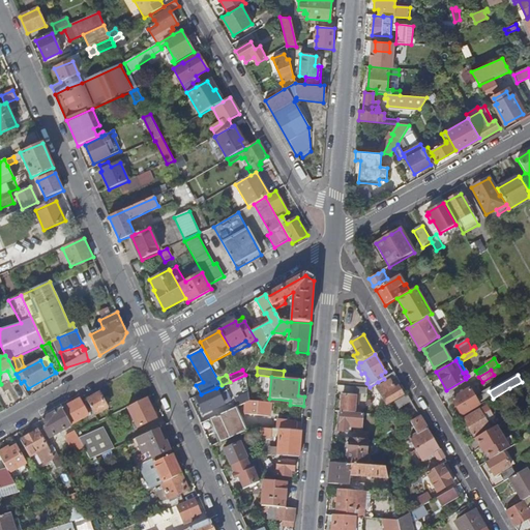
[(381,386),(378,382),(370,387),(367,388),(367,401),(382,398),(387,405),(404,395),(399,387),(395,389),(390,381),(381,386)]
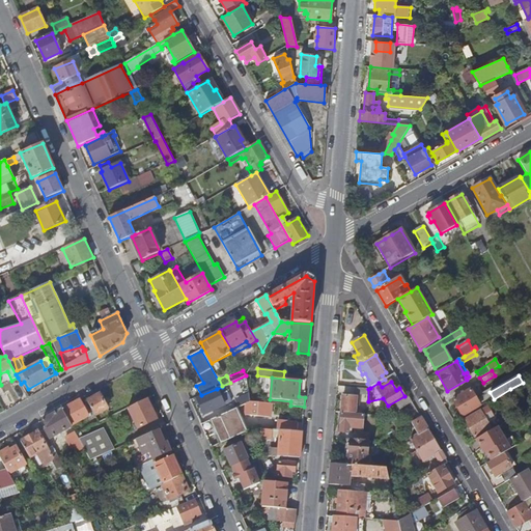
[(224,406),(217,389),(201,395),(197,397),(204,415),(224,406)]
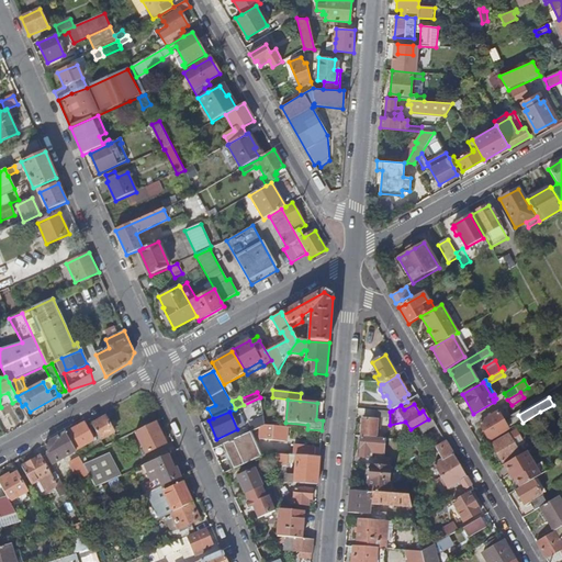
[(523,423),(526,427),(543,417),(540,412),(523,423)]
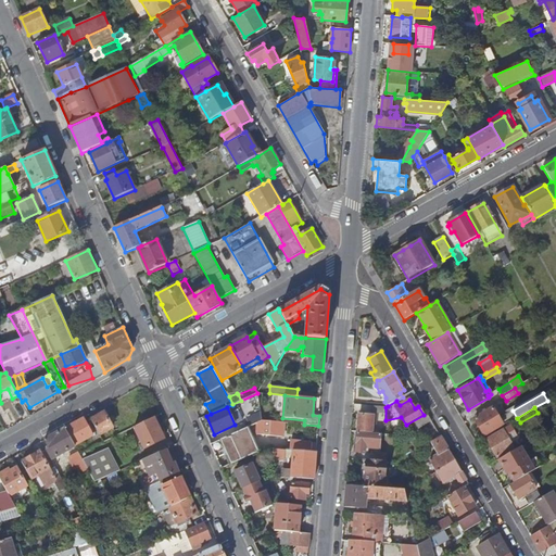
[(503,425),(493,408),(475,419),(484,436),(503,425)]
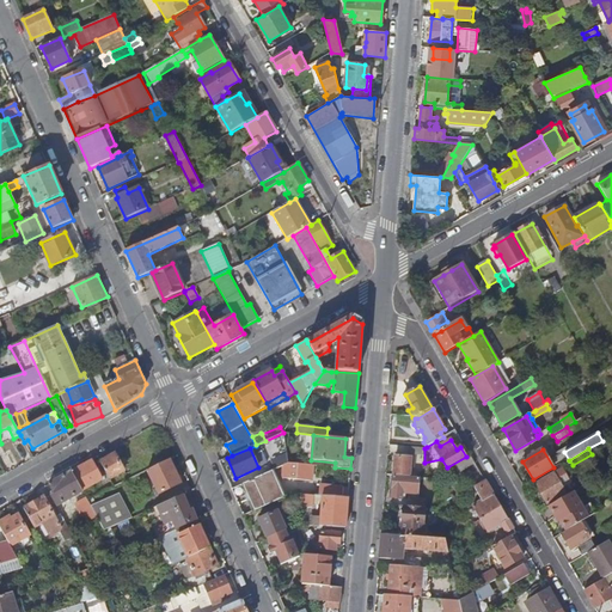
[(115,454),(101,463),(110,479),(124,471),(115,454)]
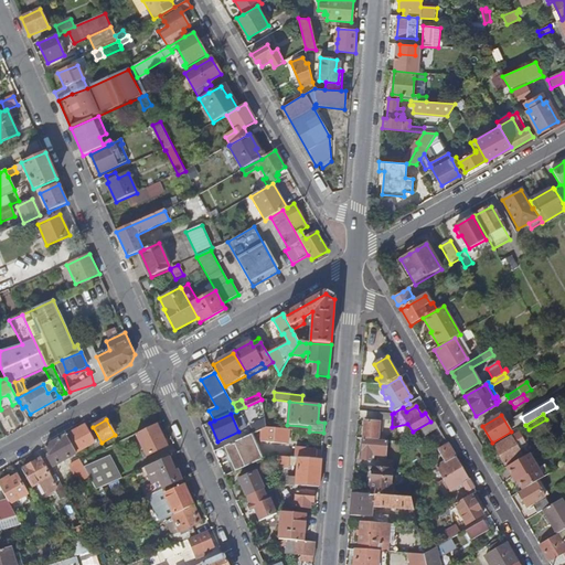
[(262,430),(266,428),(265,419),(251,426),(254,434),(262,430)]
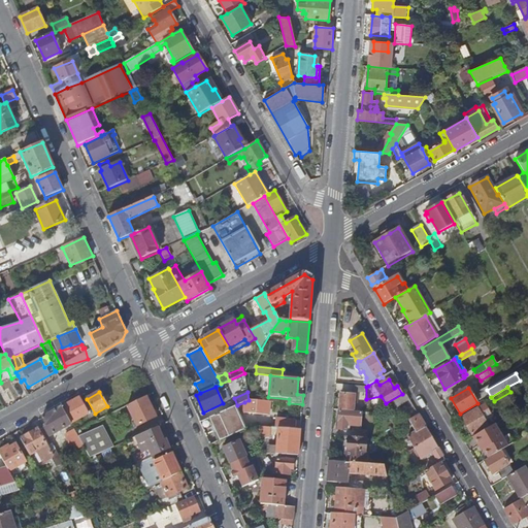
[(354,410),(355,395),(340,394),(339,409),(354,410)]
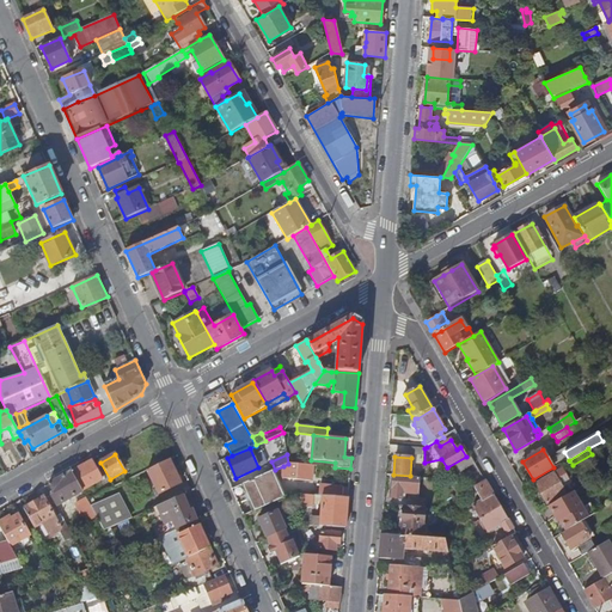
[(170,460),(147,471),(159,495),(181,483),(170,460)]
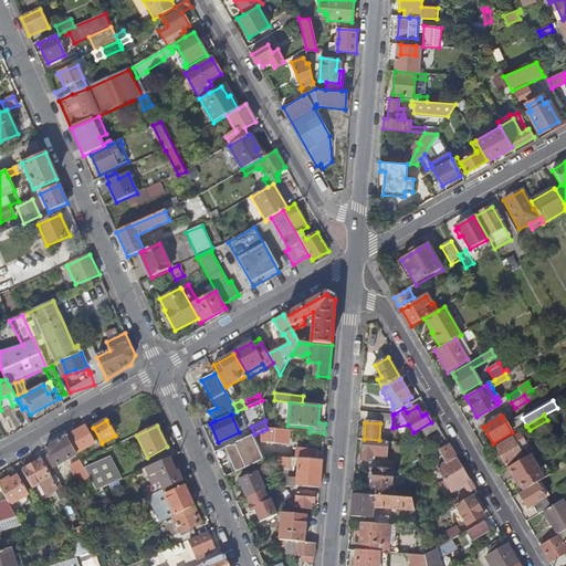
[(94,444),(84,427),(66,437),(76,454),(94,444)]
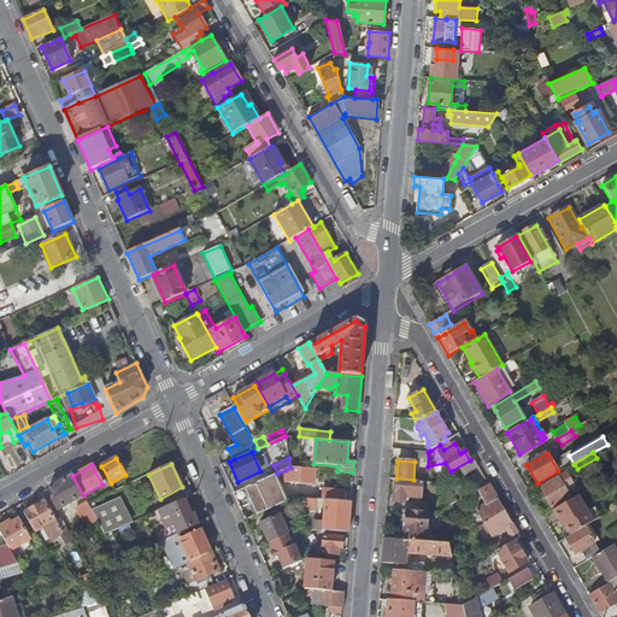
[(313,486),(315,469),(292,468),(291,468),(286,470),(285,485),(313,486)]
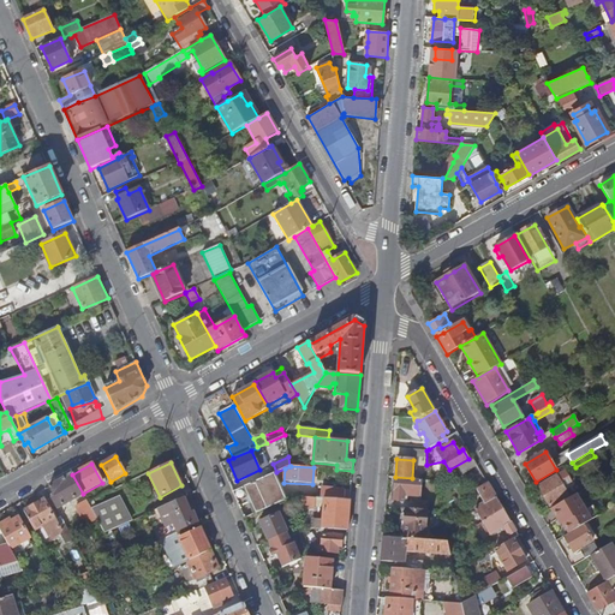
[(557,476),(538,487),(550,506),(569,495),(565,487),(573,482),(566,471),(557,476)]
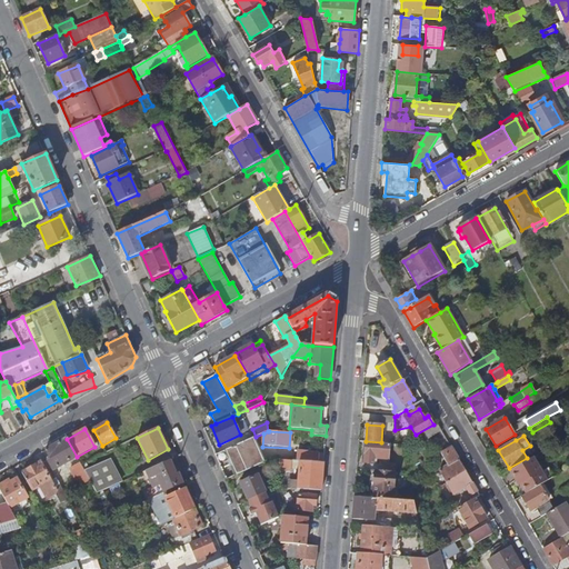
[(265,463),(253,438),(226,450),(237,475),(265,463)]
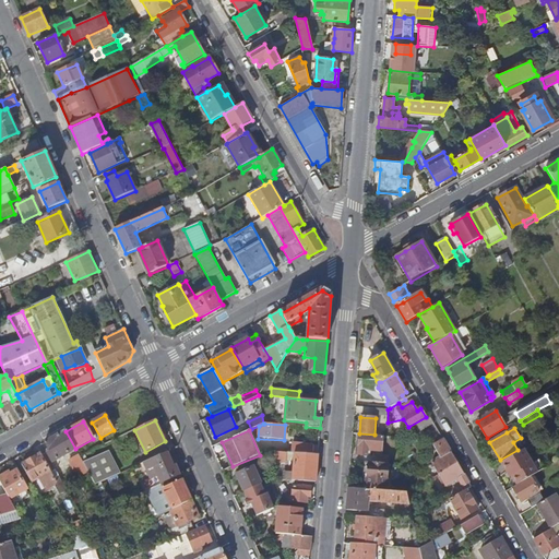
[(49,440),(45,443),(49,451),(47,453),(52,463),(76,450),(75,449),(66,431),(49,440)]
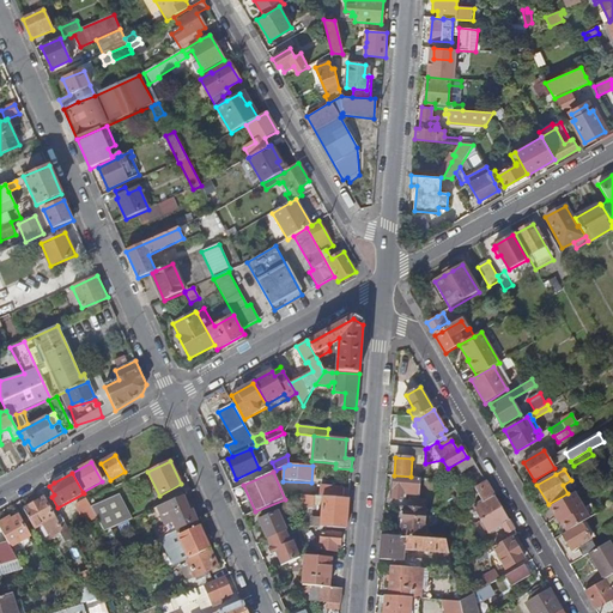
[(419,479),(394,477),(393,499),(402,499),(404,495),(418,496),(419,479)]
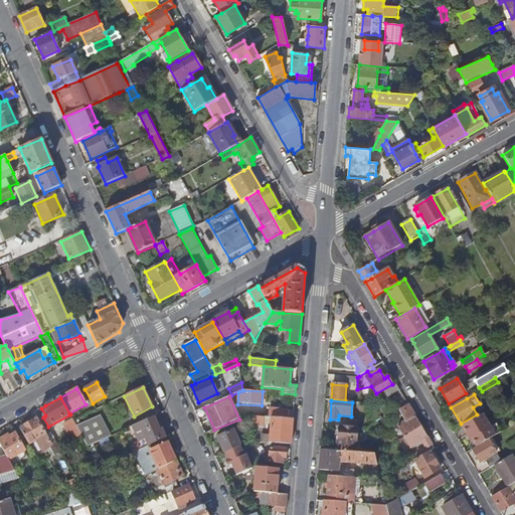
[(480,403),(473,407),(477,414),(483,411),(482,402),(480,403)]
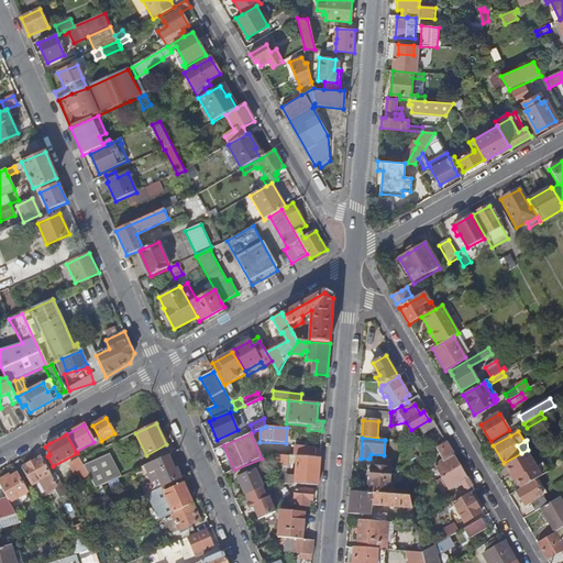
[(442,478),(461,467),(446,443),(437,449),(443,461),(435,466),(442,478)]
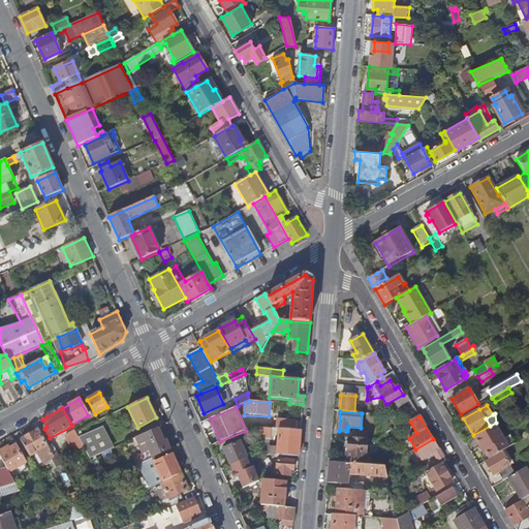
[(279,421),(279,429),(293,430),(294,422),(279,421)]
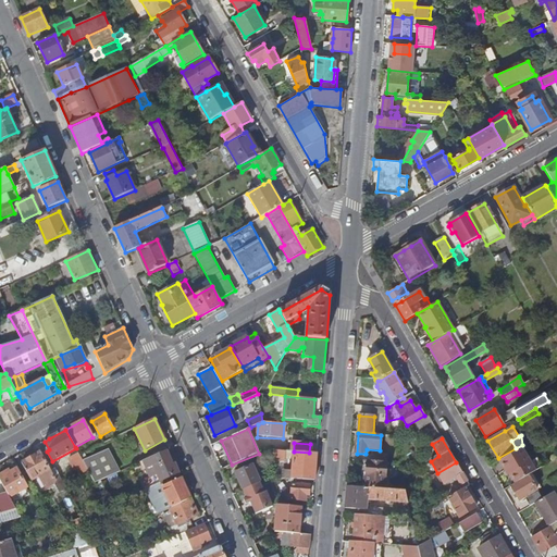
[(522,448),(499,461),(506,472),(508,470),(516,483),(529,475),(535,471),(522,448)]
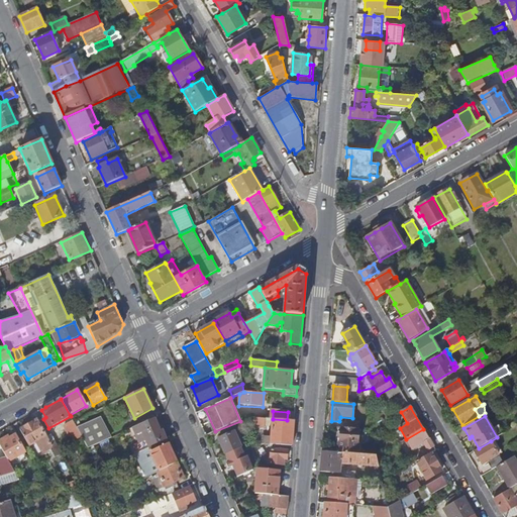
[(109,439),(100,418),(79,427),(89,448),(109,439)]
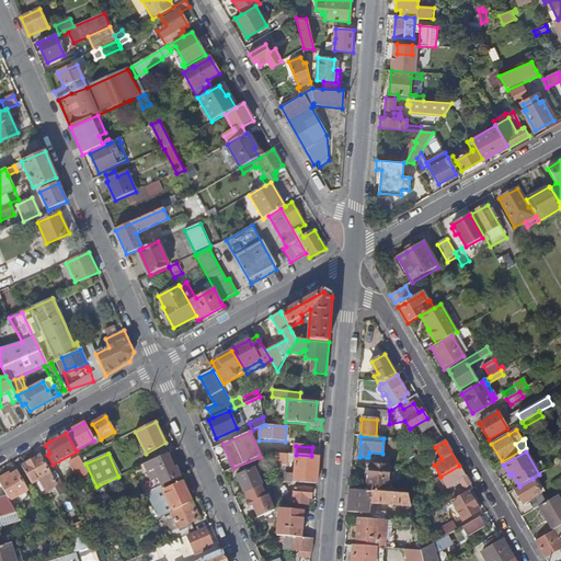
[(294,482),(317,483),(319,457),(311,456),(296,455),(278,454),(276,454),(276,462),(287,464),(288,458),(295,459),(294,482)]
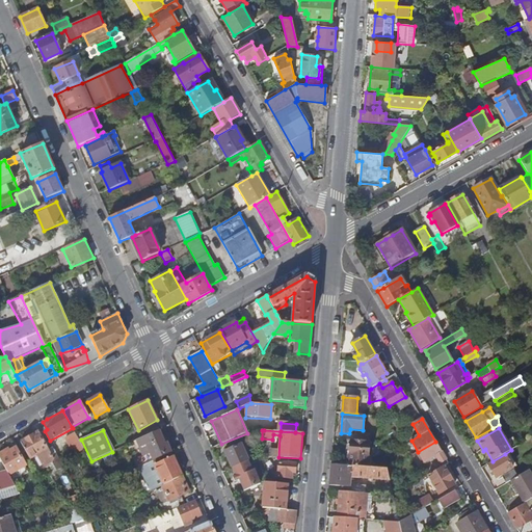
[(45,431),(40,434),(48,450),(53,447),(50,441),(45,431)]
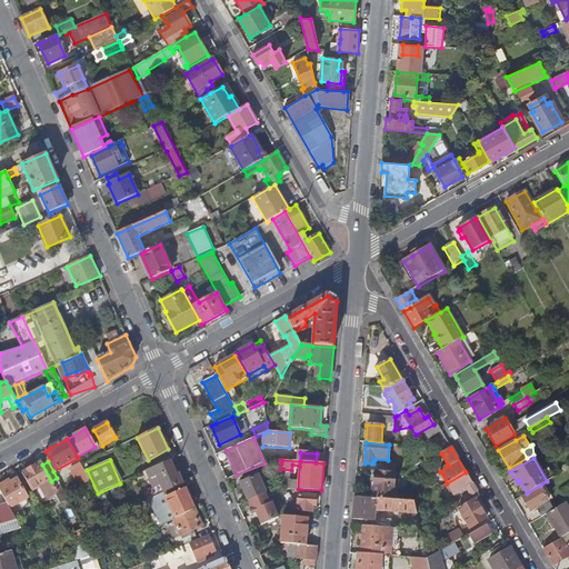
[(170,461),(146,472),(157,497),(165,493),(165,492),(183,485),(178,473),(176,475),(175,472),(177,471),(176,468),(173,470),(170,461)]
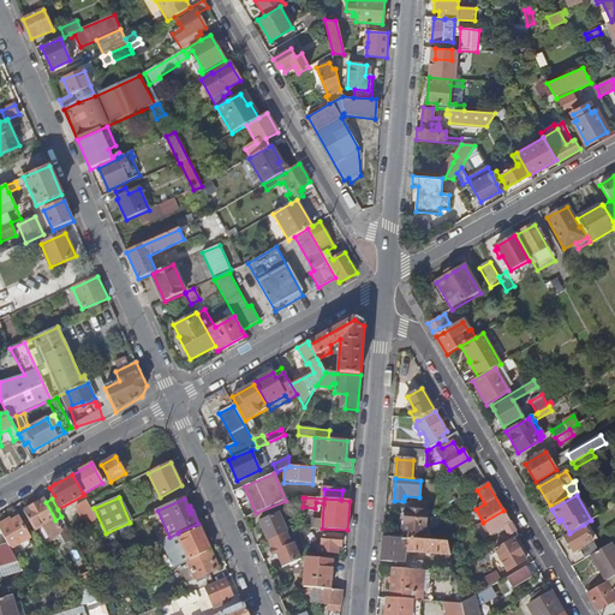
[(45,500),(24,512),(42,545),(59,536),(61,537),(66,544),(75,539),(65,523),(61,530),(55,520),(46,502),(45,500)]
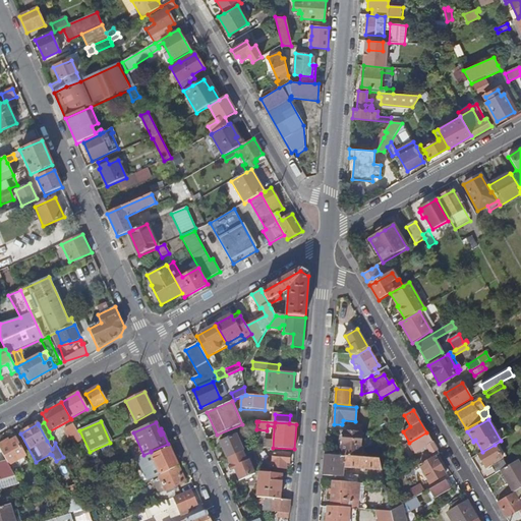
[(74,426),(73,424),(69,427),(73,435),(78,431),(74,426)]
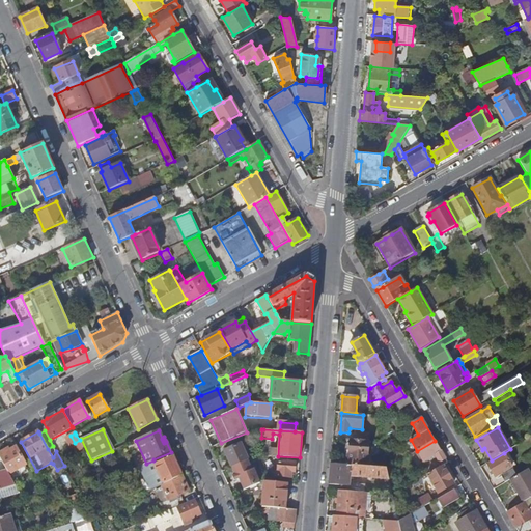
[(367,467),(369,441),(348,440),(347,466),(367,467)]
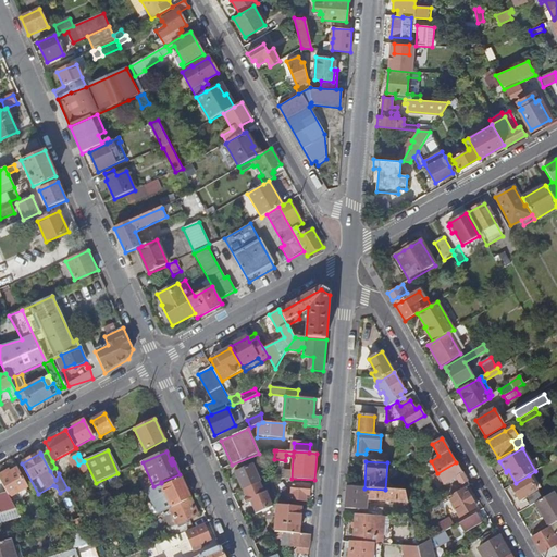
[(444,484),(457,477),(462,485),(468,482),(456,462),(437,473),(444,484)]
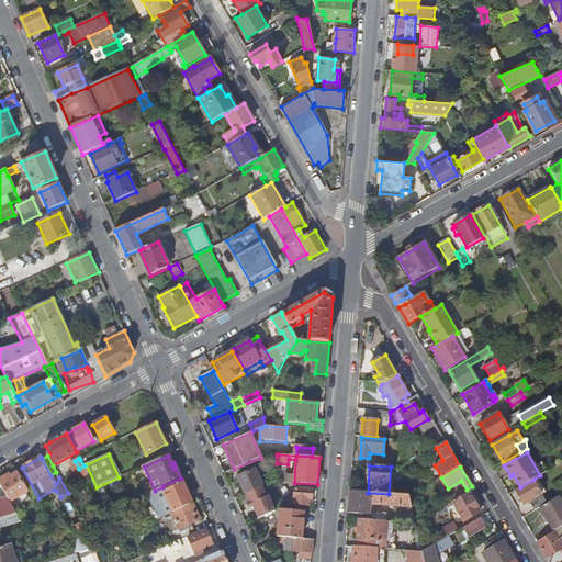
[(245,495),(262,486),(255,469),(237,478),(245,495)]
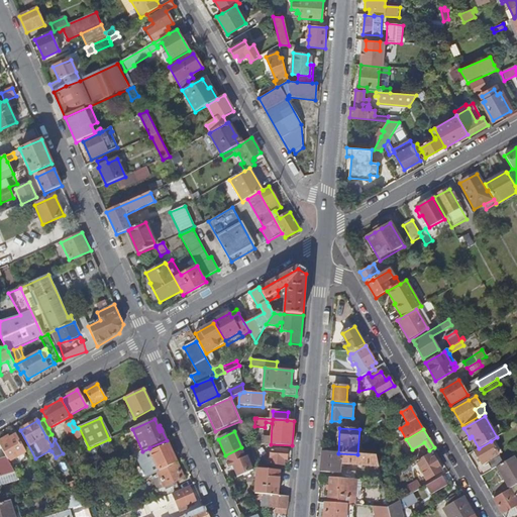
[(0,445),(7,458),(9,462),(25,453),(16,435),(7,440),(6,438),(0,441),(0,445)]
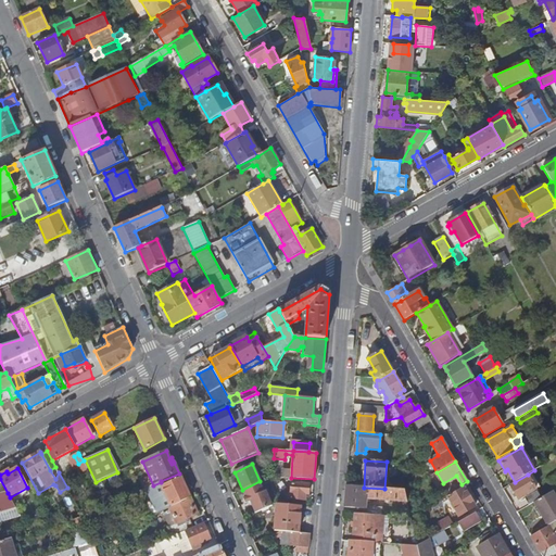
[(513,483),(515,482),(507,469),(505,471),(513,483)]
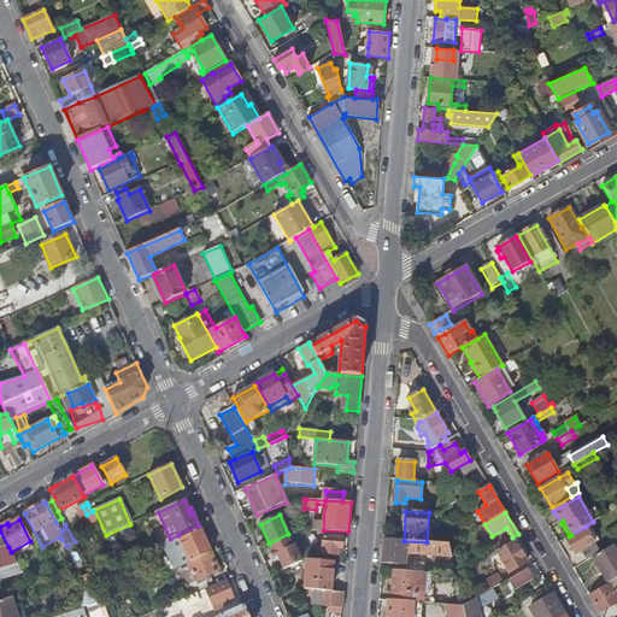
[(211,553),(199,526),(178,534),(178,535),(170,539),(157,545),(159,551),(165,548),(168,554),(172,553),(180,568),(188,564),(189,563),(211,553)]
